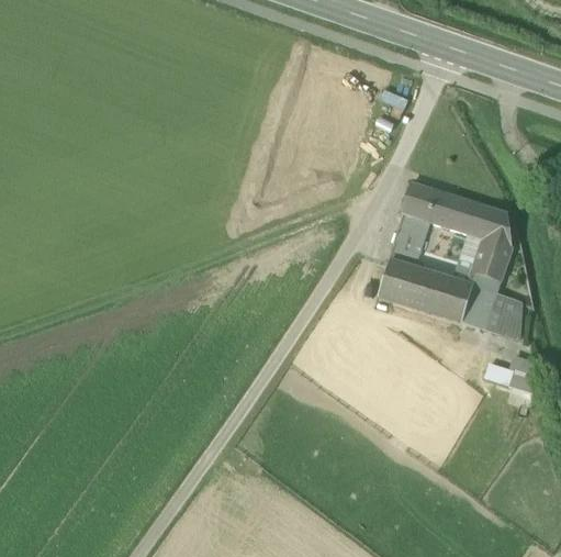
[(472,270),(501,280),(512,247),(508,212),(478,202),(463,198),(435,189),(411,181),(410,185),(401,211),(403,212),(430,221),(469,233),(483,237),(472,270)]
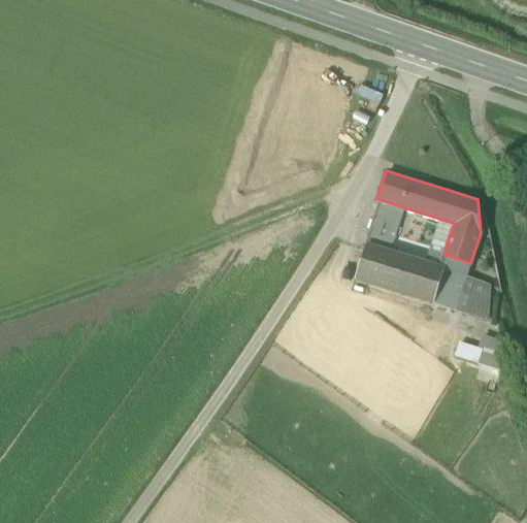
[(366,243),(390,251),(404,207),(379,199),(370,226),(365,244),(366,243)]
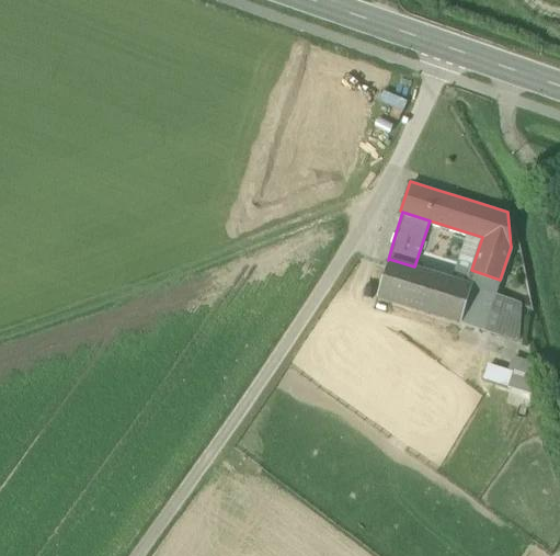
[(482,237),(468,233),(453,279),(459,281),(464,268),(471,270),(482,237)]
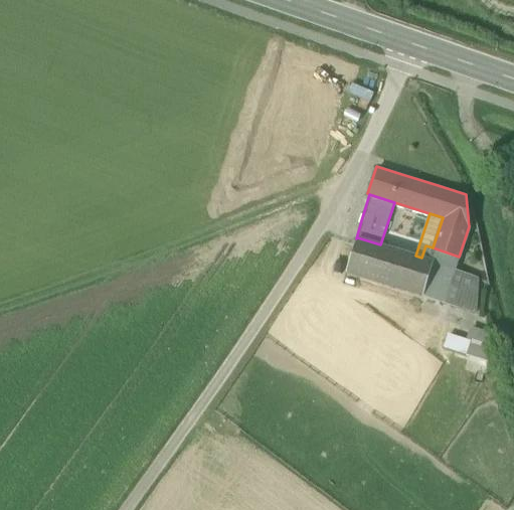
[(346,270),(423,294),(434,262),(421,258),(415,256),(380,244),(357,237),(356,238),(346,270)]
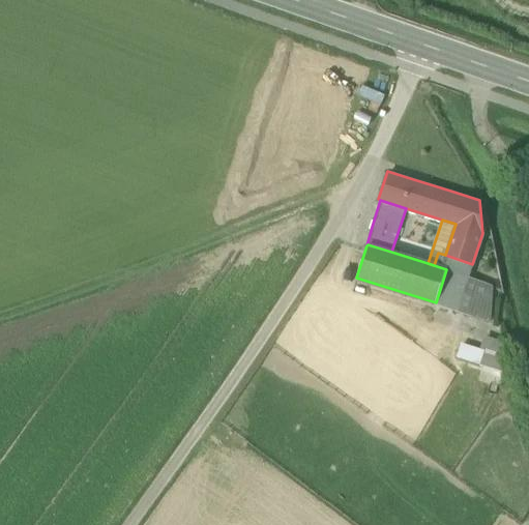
[(438,253),(434,265),(446,269),(436,302),(489,320),(491,284),(468,275),(472,264),(445,255),(438,253)]
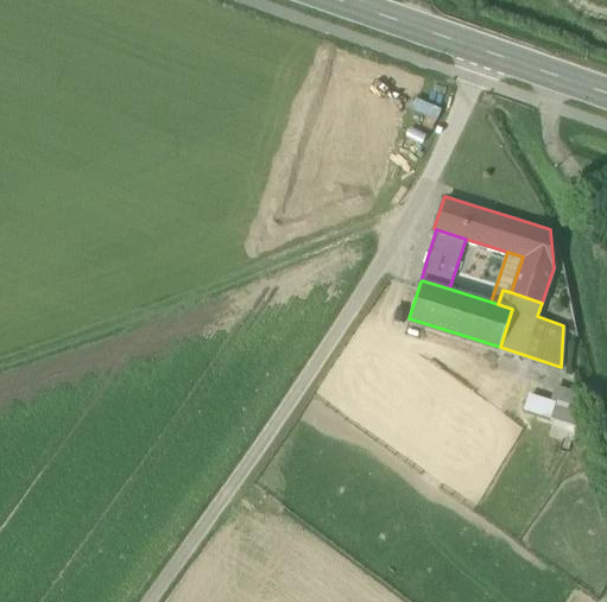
[(567,420),(579,387),(556,379),(550,395),(529,388),(523,404),(567,420)]
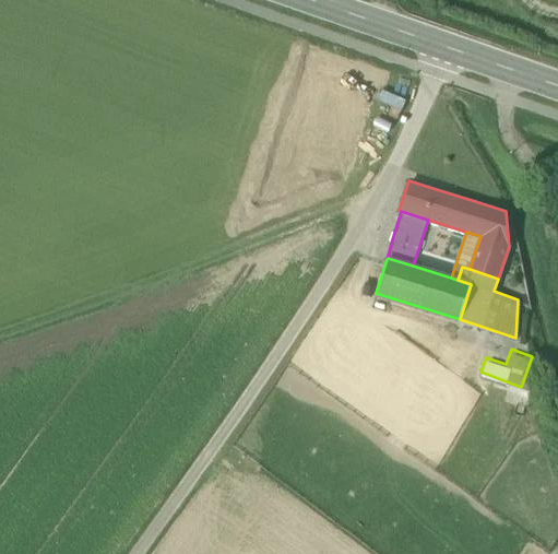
All buildings are outlined.
